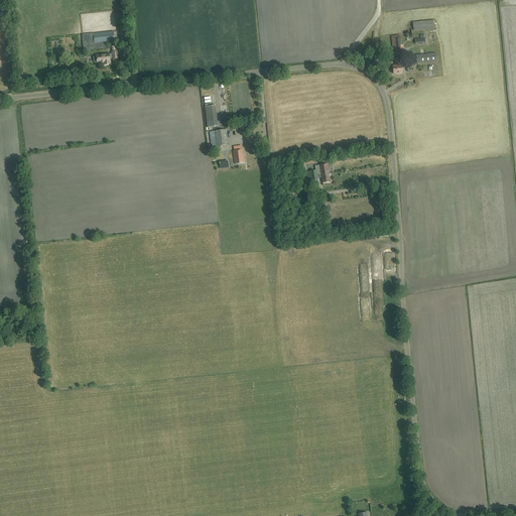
[(413,30),(433,29),(432,20),(412,22),(413,30)]
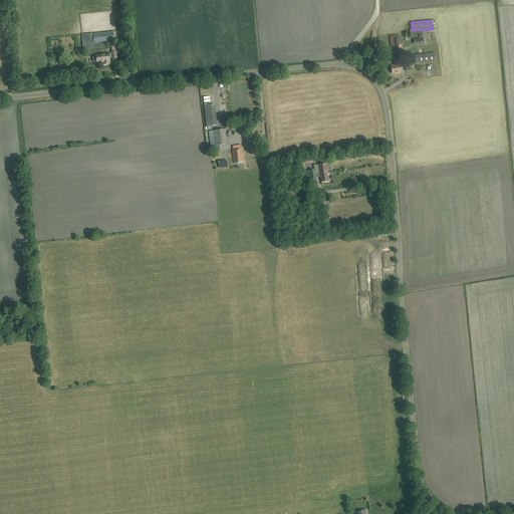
[(114,41),(113,31),(82,34),(83,50),(90,49),(108,47),(107,42),(114,41)]
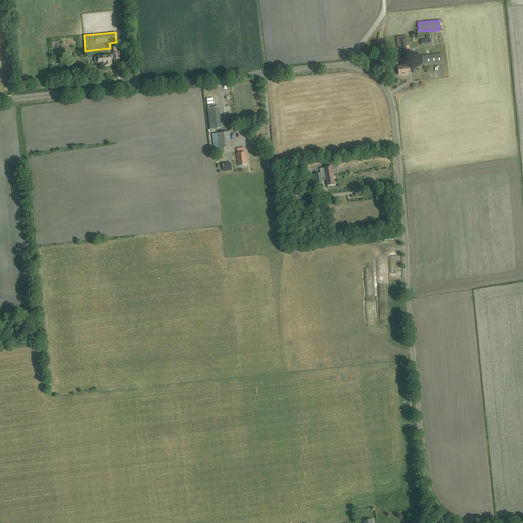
[(398,51),(410,50),(409,46),(405,46),(403,36),(396,36),(398,51)]
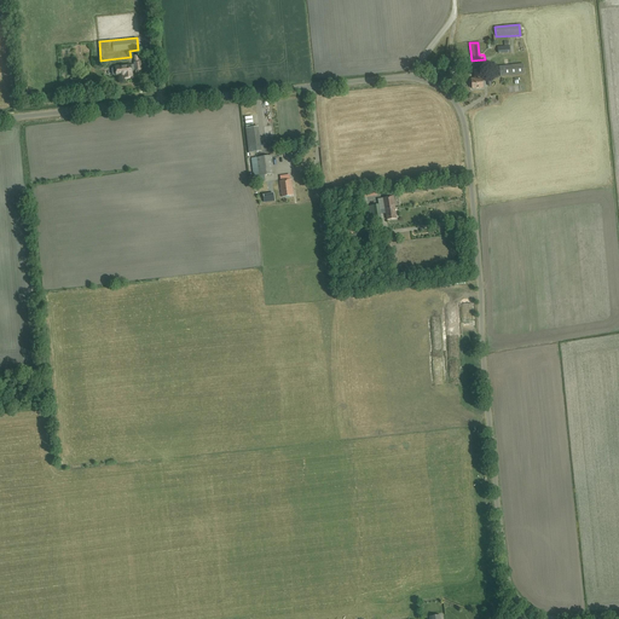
[(114,75),(116,75),(116,76),(125,75),(125,77),(133,76),(132,71),(142,70),(140,62),(134,62),(134,64),(115,67),(115,68),(113,68),(113,69),(113,74),(114,75)]
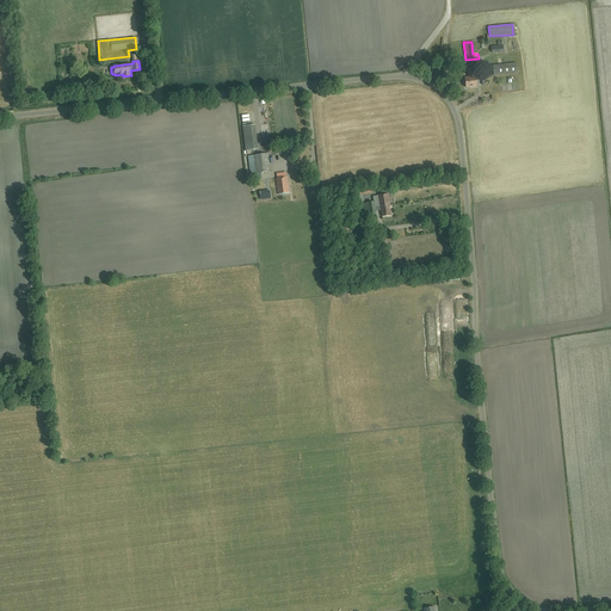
[(494,75),(518,73),(517,63),(493,66),(494,75)]
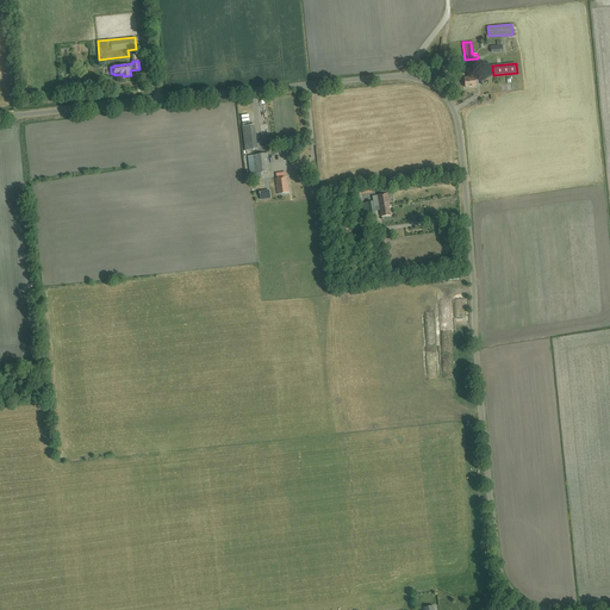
[(465,87),(475,86),(474,78),(473,78),(472,69),(467,69),(467,78),(464,78),(465,87)]
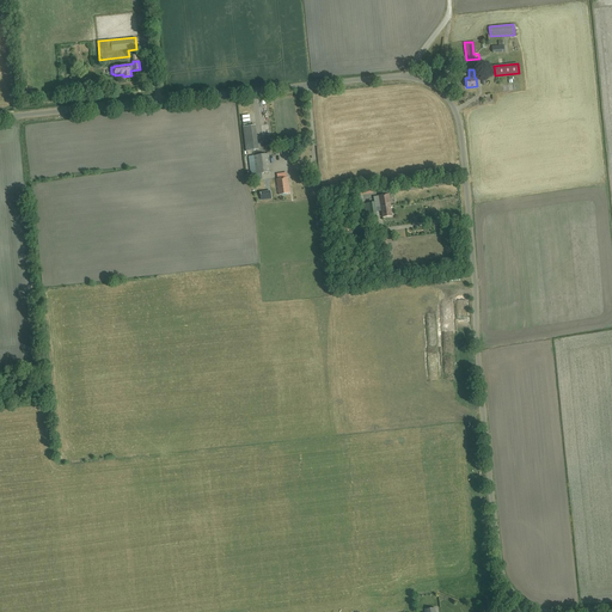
[(258,118),(262,118),(262,123),(262,127),(268,126),(267,114),(258,115),(258,118)]
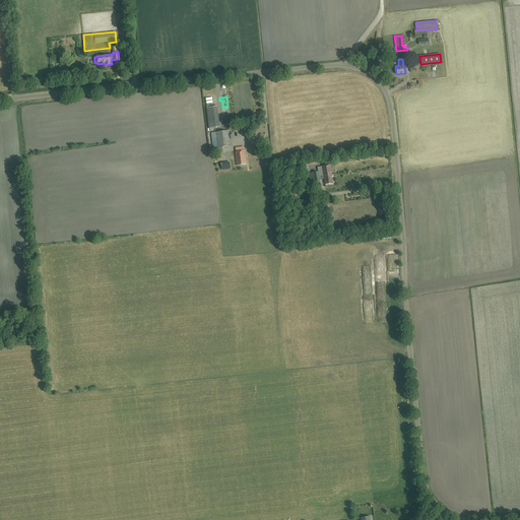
[(217,106),(207,107),(211,127),(220,126),(217,106)]
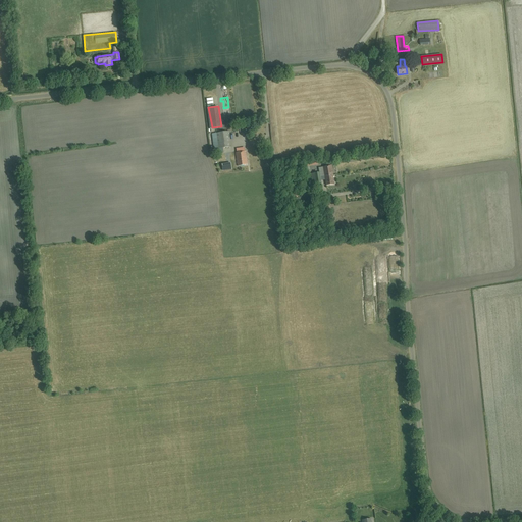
[(214,149),(230,147),(228,132),(212,134),(214,149)]
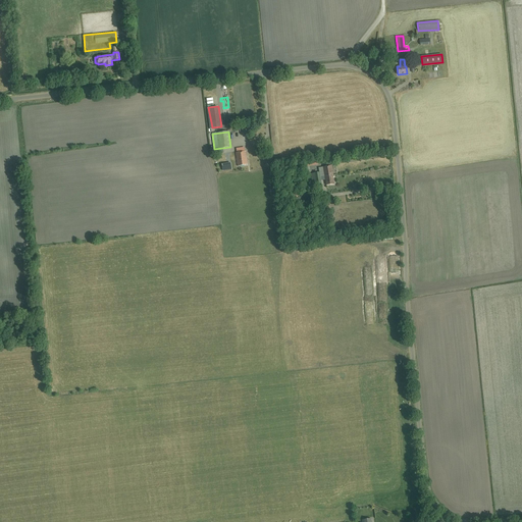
[(237,166),(247,165),(245,151),(236,153),(237,166)]
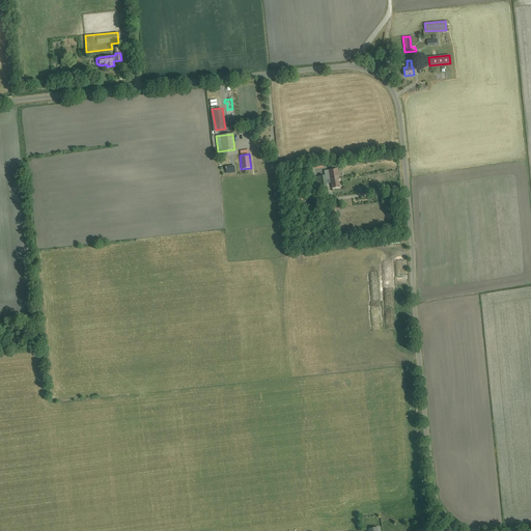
[(330,179),(338,178),(339,178),(337,169),(324,171),(325,175),(325,176),(329,175),(330,179)]
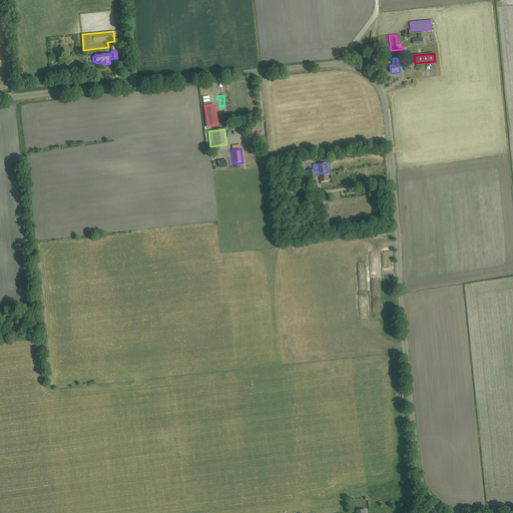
[(319,173),(318,169),(314,170),(314,169),(306,171),(308,183),(316,182),(316,177),(320,176),(321,182),(329,181),(327,172),(319,173)]
